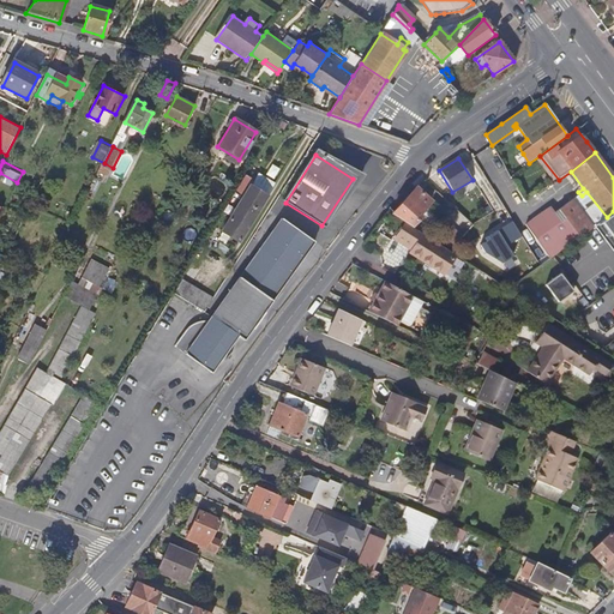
[(230,222),(247,232),(282,174),(266,163),(262,169),(253,163),(241,182),(251,188),(230,222)]
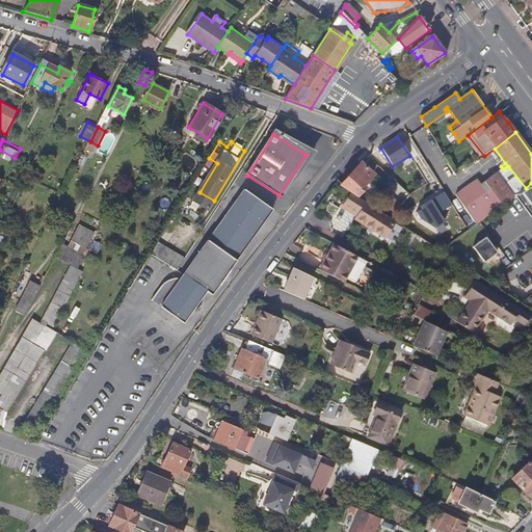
[(372,175),(361,163),(338,186),(349,194),(354,197),(365,187),(363,185),(372,175)]
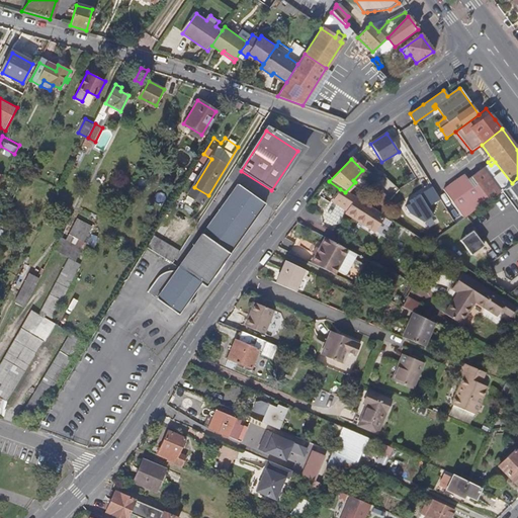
[(472,188),(468,181),(464,176),(444,191),(463,219),(499,193),(482,171),(471,179),(477,185),(472,188)]
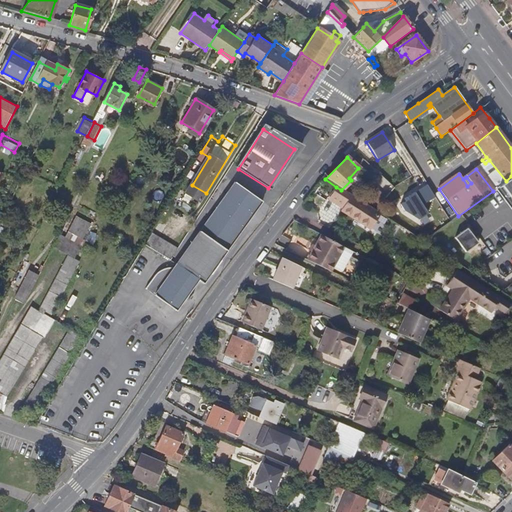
[(511,176),(506,181),(501,185),(511,199),(511,176)]
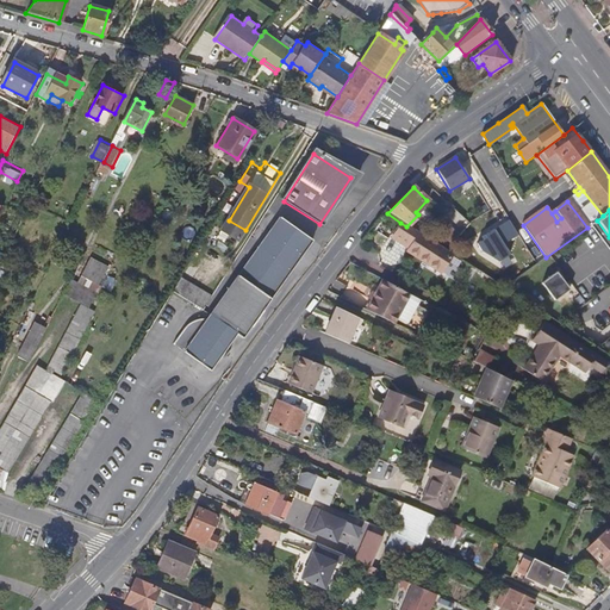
[(179,348),(185,352),(211,369),(237,332),(244,336),(312,237),(280,215),(207,319),(204,319),(201,318),(199,319),(197,319),(179,348)]
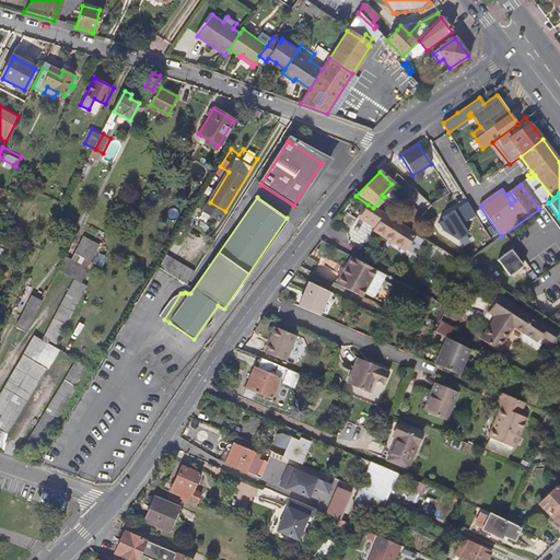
[(441,231),(456,241),(466,235),(461,225),(475,217),(466,202),(441,219),(442,221),(436,224),(441,231)]
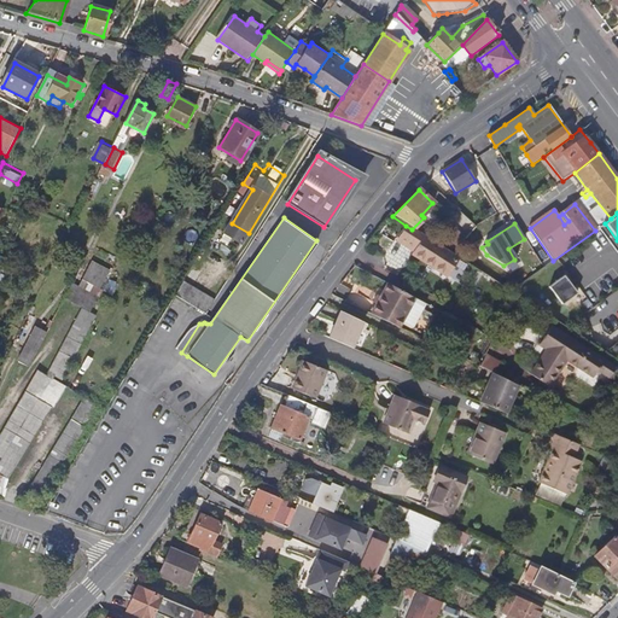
[(444,277),(456,258),(412,229),(406,226),(396,240),(412,252),(410,255),(444,277)]
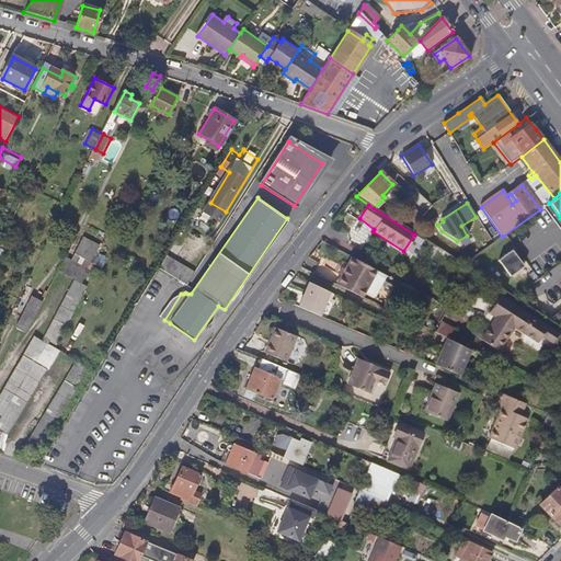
[(407,207),(398,218),(412,228),(420,218),(407,207)]
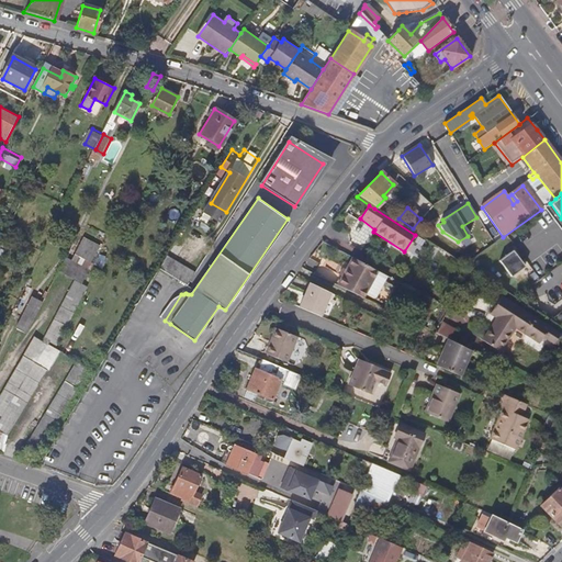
[(86,237),(80,246),(97,255),(102,246),(86,237)]
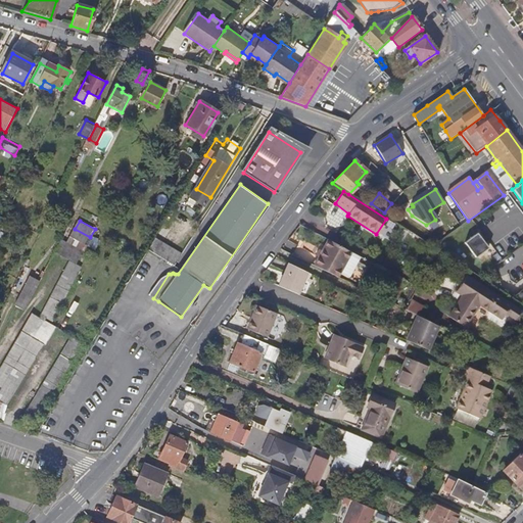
[(464,243),(474,257),(487,249),(476,234),(464,243)]
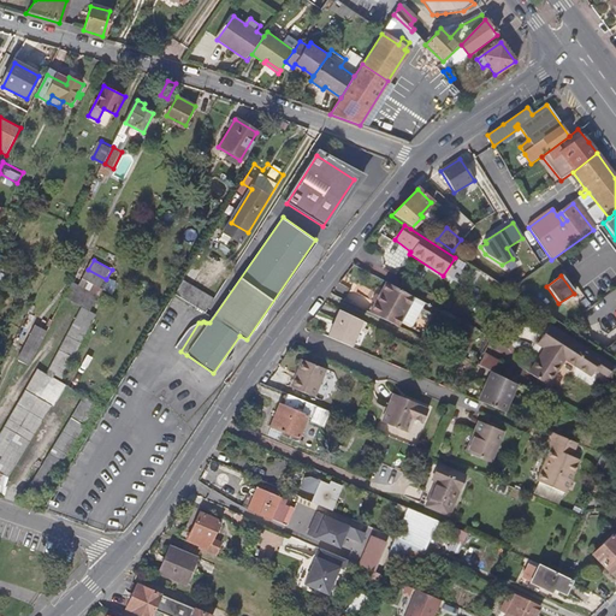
[(214,300),(183,279),(175,294),(206,312),(214,300)]
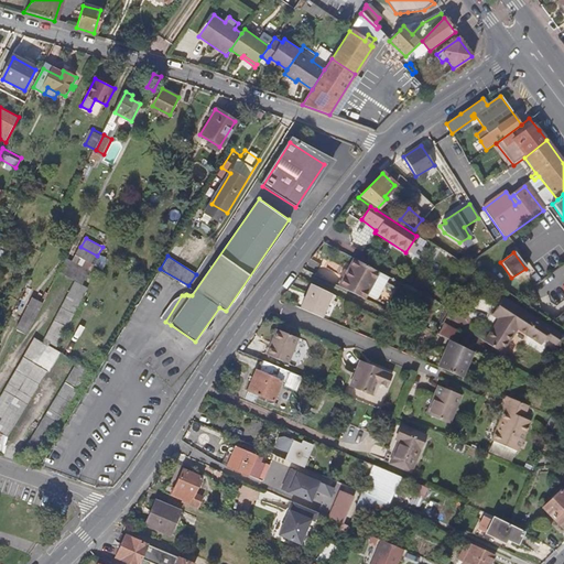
[(378,300),(390,277),(354,257),(346,270),(343,277),(337,285),(364,300),(367,294),(378,300)]
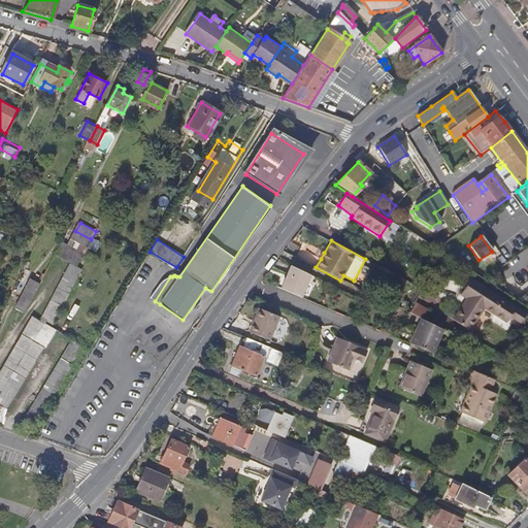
[(62,241),(56,254),(70,262),(75,264),(81,253),(62,241)]
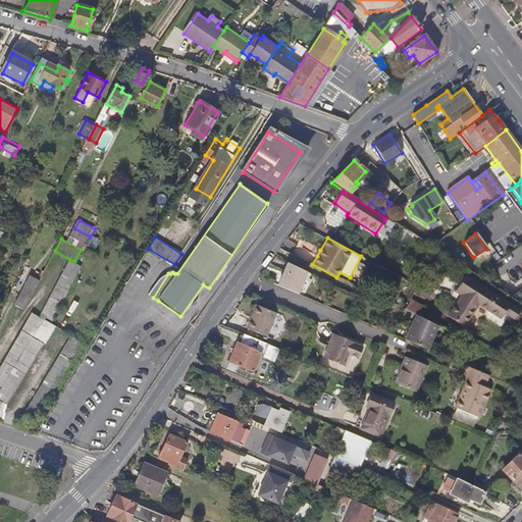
[(74,261),(69,259),(41,313),(53,319),(82,265),(74,261)]
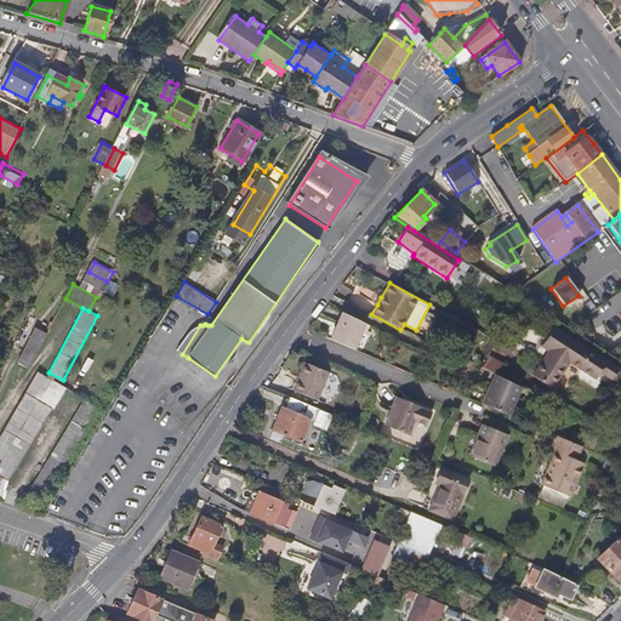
[(343,312),(331,340),(354,351),(366,324),(343,312)]
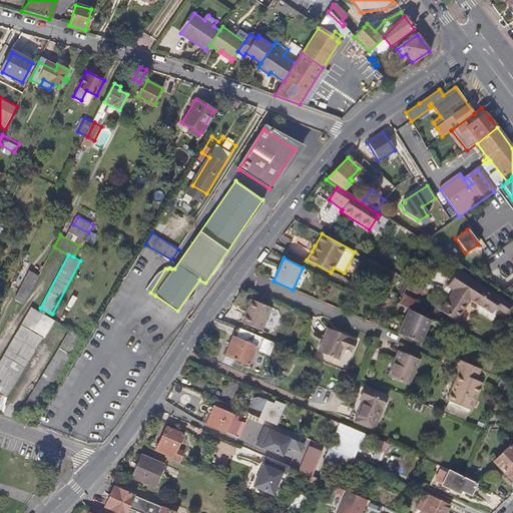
[(341,278),(344,273),(334,268),(331,273),(341,278)]
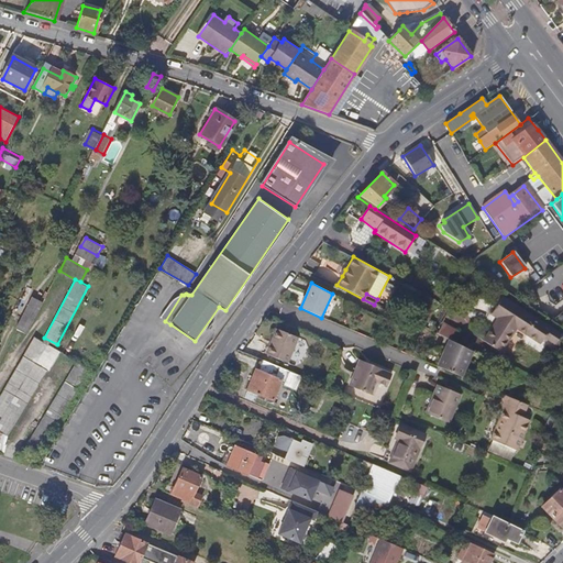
[(165,321),(181,295),(179,296),(177,297),(175,298),(173,299),(170,301),(169,304),(159,318),(165,321)]
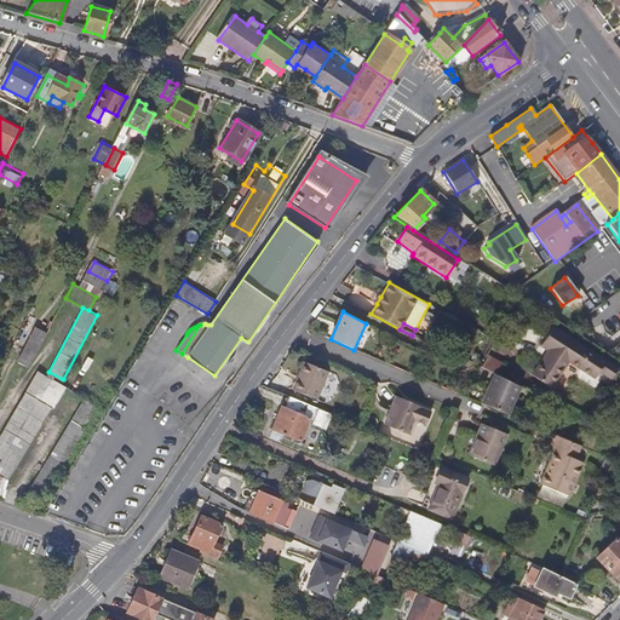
[(36,327),(18,362),(29,367),(47,333),(36,327)]
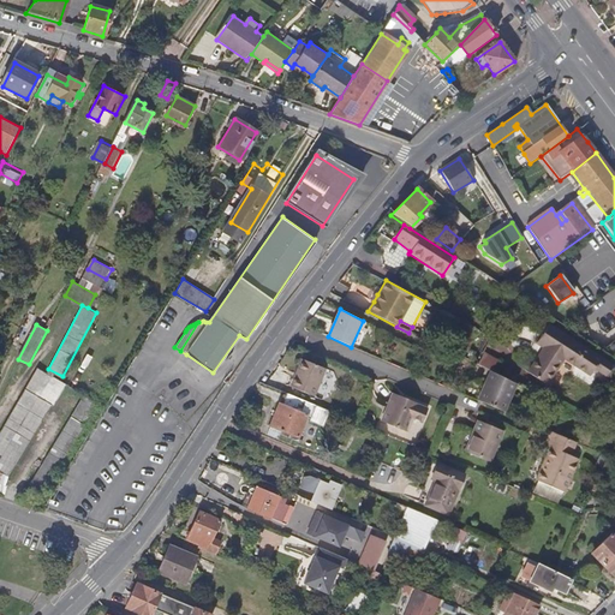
[(547,326),(538,338),(547,344),(543,348),(526,375),(545,387),(562,362),(589,378),(593,371),(605,378),(611,368),(547,326)]
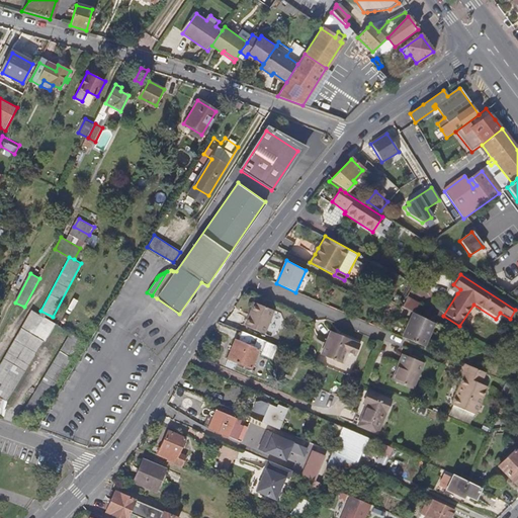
[(450,289),(457,293),(460,289),(453,284),(450,289)]
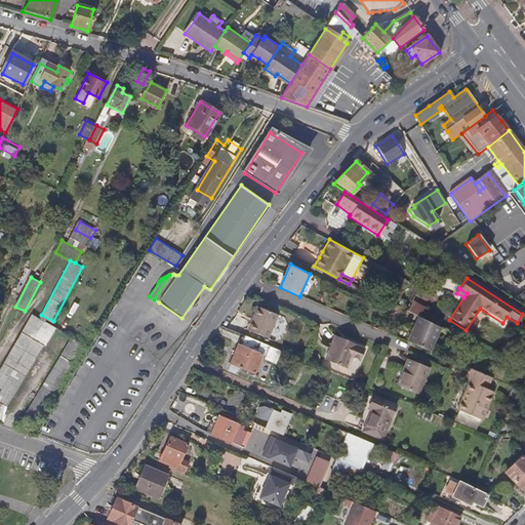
[(422,311),(412,305),(407,314),(417,320),(418,319),(422,311)]
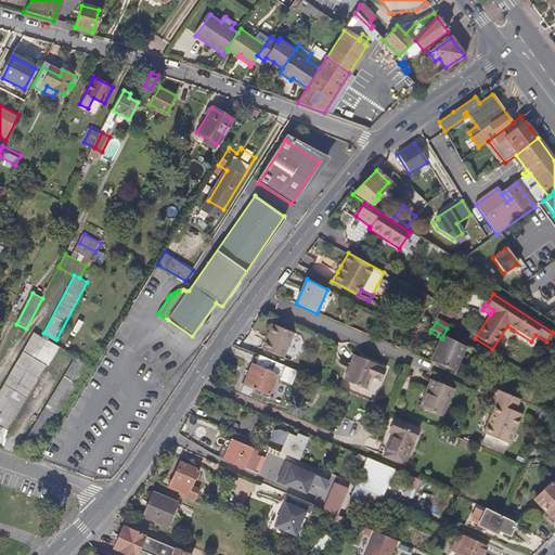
[(292,333),(275,326),(269,341),(265,339),(261,348),(282,357),(292,333)]
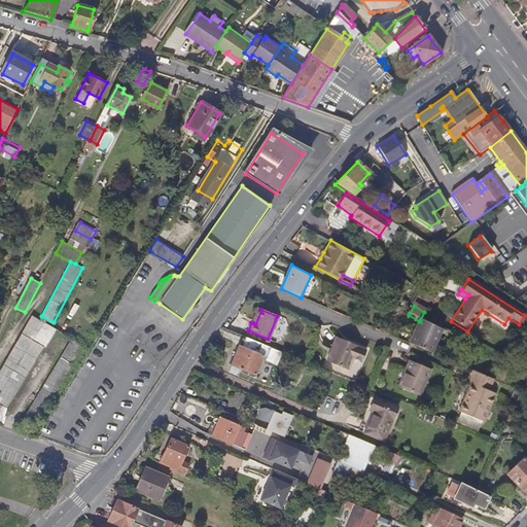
[(0,367),(0,391),(43,320),(40,318),(33,313),(0,367)]
